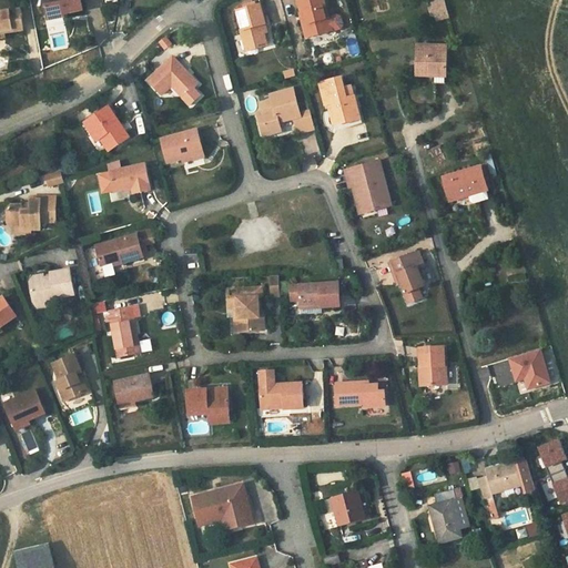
[(44,0),(48,17),(64,13),(83,10),(81,0),(44,0)]
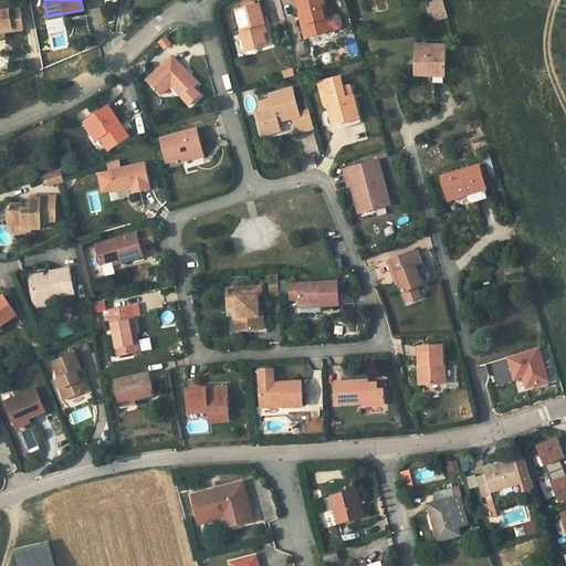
[(322,8),(325,8),(323,0),(297,0),(302,13),(304,13),(306,23),(303,25),(306,38),(341,28),(343,24),(341,18),(337,16),(328,18),(325,19),(322,8)]
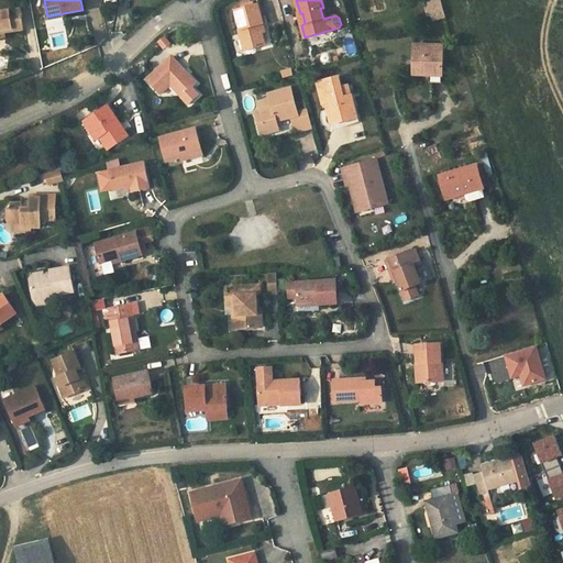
[(445,15),(440,0),(438,0),(429,3),(430,7),(427,8),(428,15),(432,13),(434,20),(445,15)]
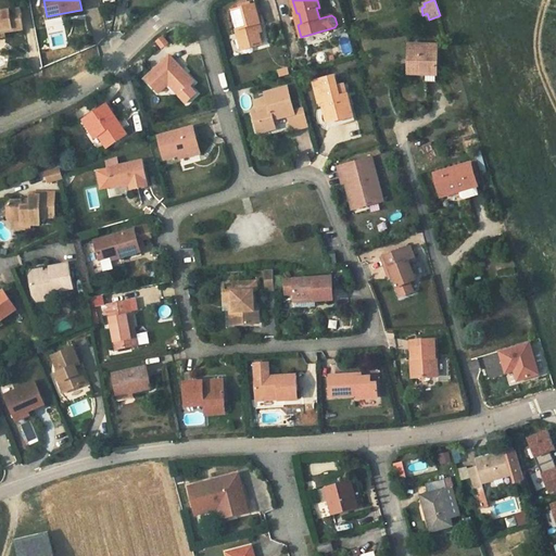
[(262,45),(258,33),(256,25),(260,24),(261,24),(255,4),(234,11),(239,29),(237,30),(242,50),(262,45)]
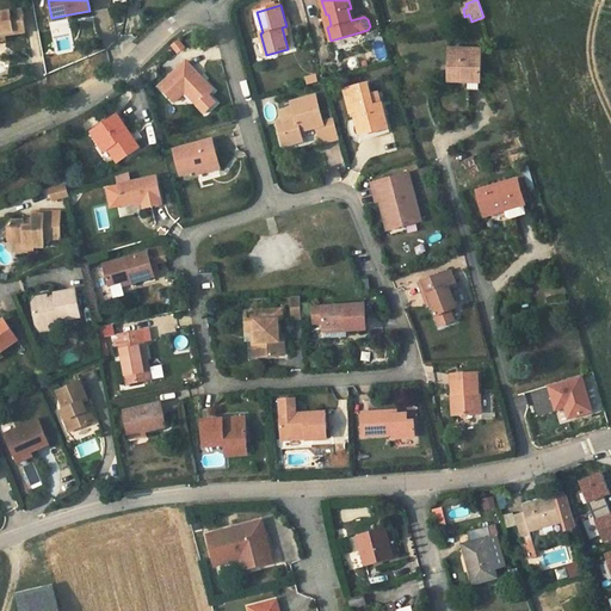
[(0,36),(6,36),(26,32),(23,10),(0,13),(0,36)]
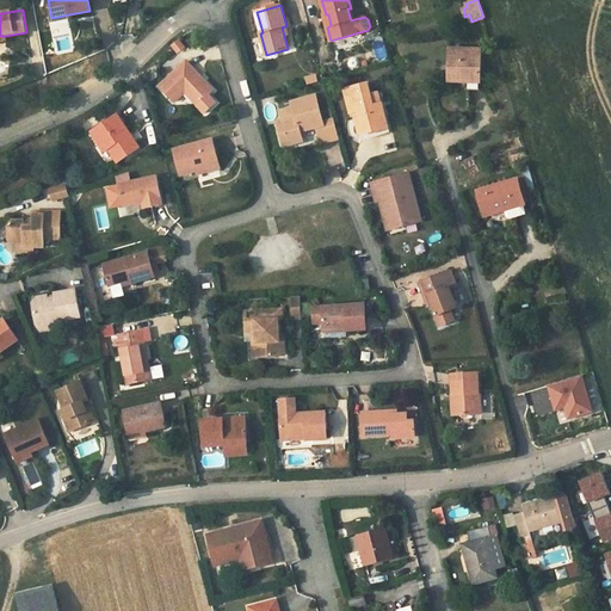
[(382,39),(371,43),(377,59),(388,55),(382,39)]
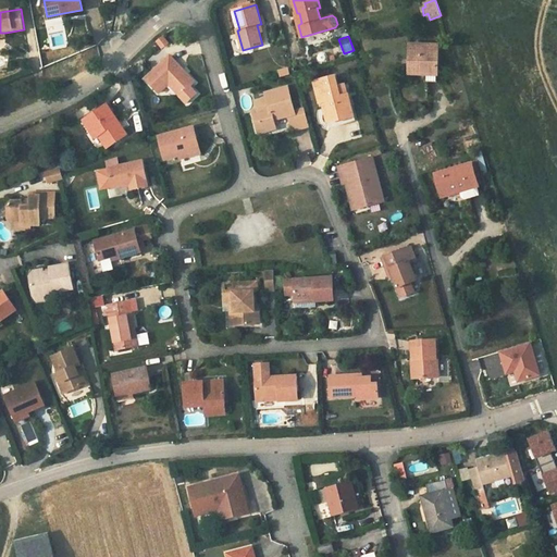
[(162,37),(157,42),(162,49),(168,44),(162,37)]
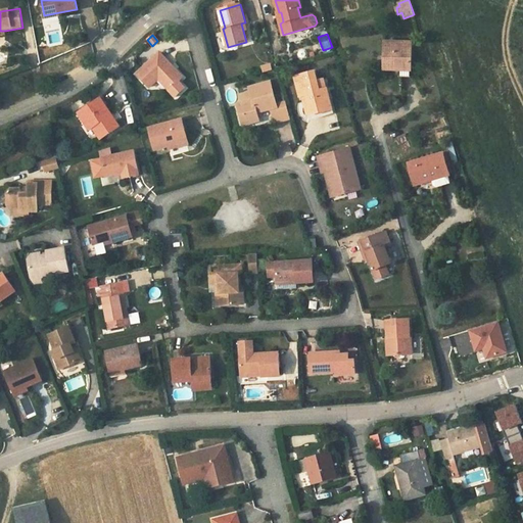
[(412,43),(386,42),(385,68),(401,69),(401,77),(410,77),(412,43)]
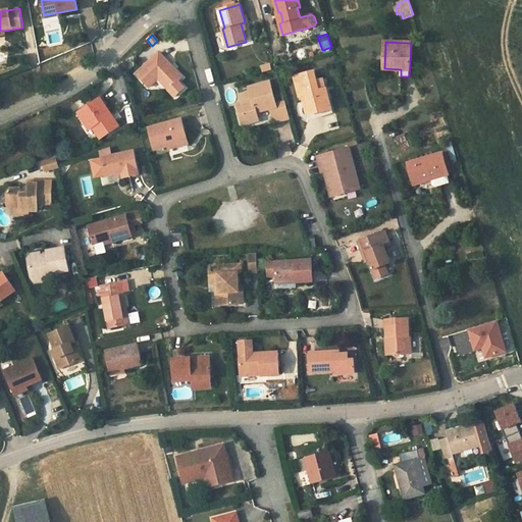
[(150,87),(159,79),(162,75),(172,86),(173,87),(184,77),(159,52),(137,74),(150,87)]
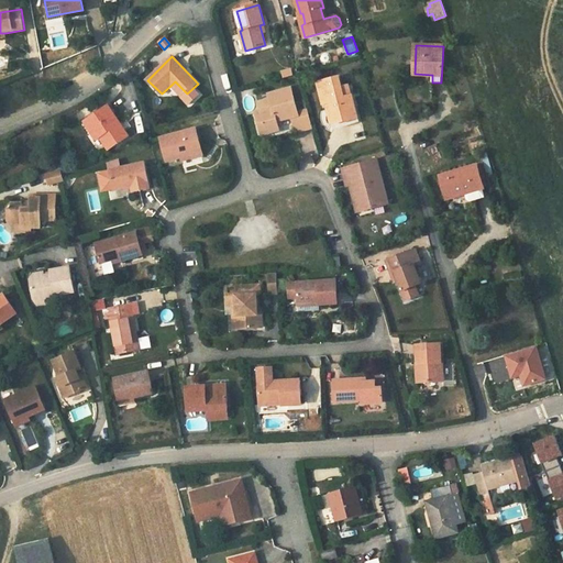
[(345,98),(342,88),(340,78),(318,84),(324,110),(329,112),(330,117),(334,116),(337,123),(359,117),(352,96),(345,98)]
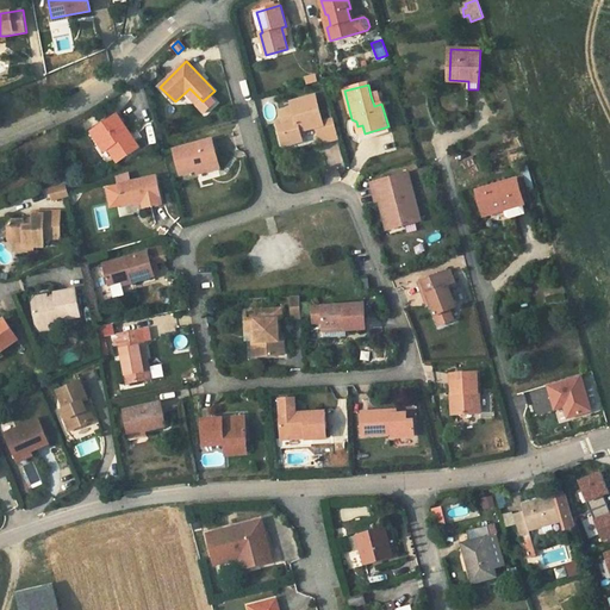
[(190,88),(186,92),(198,104),(201,100),(190,88)]
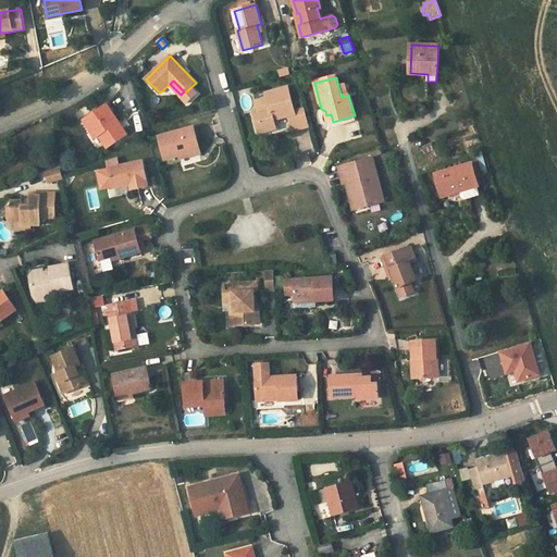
[(346,85),(338,87),(342,97),(348,95),(346,85)]
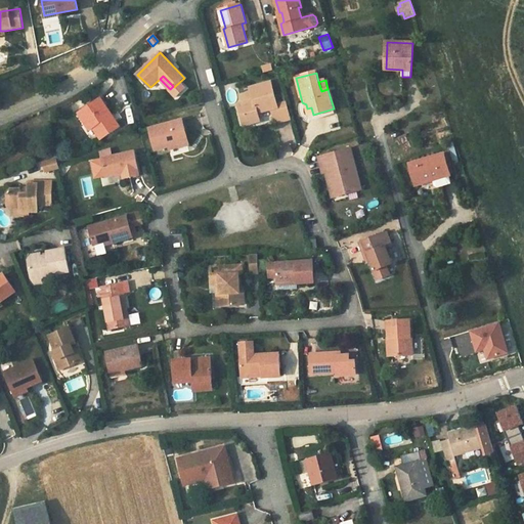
[(246,117),(249,125),(260,122),(258,114),(270,110),(274,124),(291,119),(287,102),(277,104),(271,82),(250,88),(252,92),(241,96),(243,104),(238,105),(242,118),(246,117)]
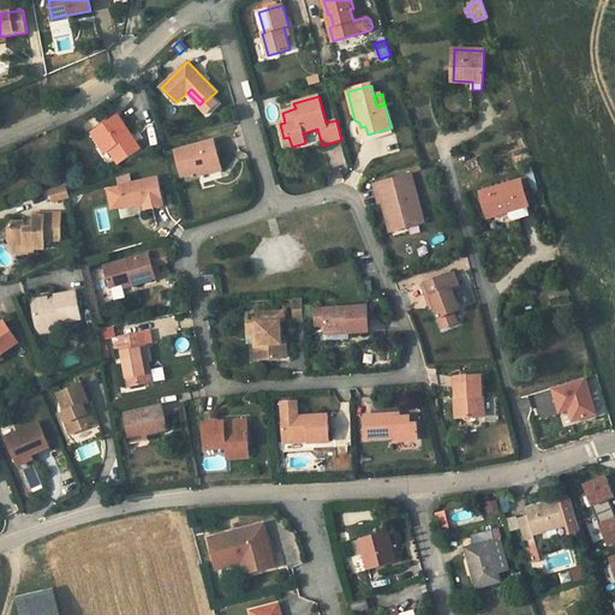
[(103,141),(111,150),(120,163),(142,149),(119,115),(93,133),(100,143),(103,141)]
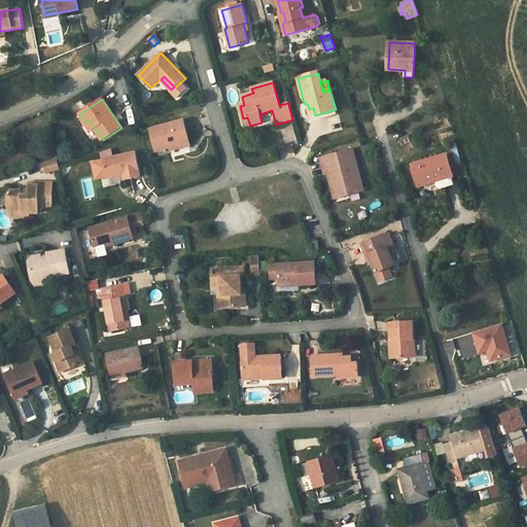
[(313,108),(309,109),(312,120),(337,113),(336,109),(315,115),(313,108)]
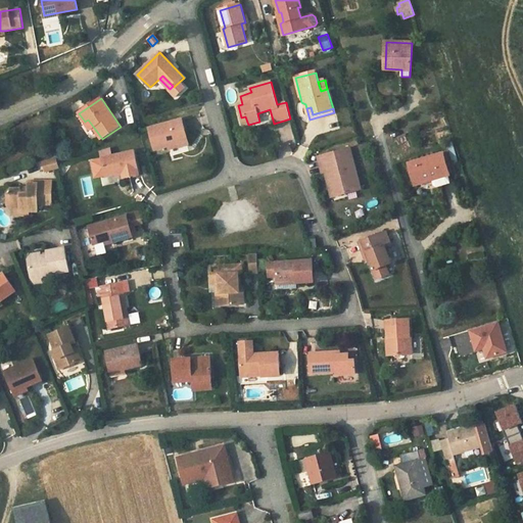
[(88,120),(85,122),(91,130),(94,128),(88,120)]
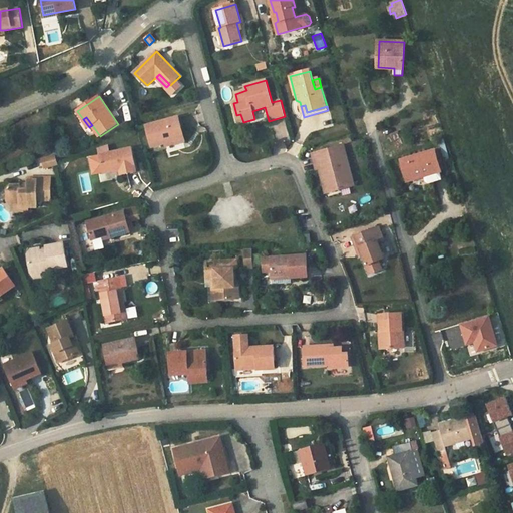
[(166,143),(185,138),(179,117),(146,126),(152,147),(166,143)]
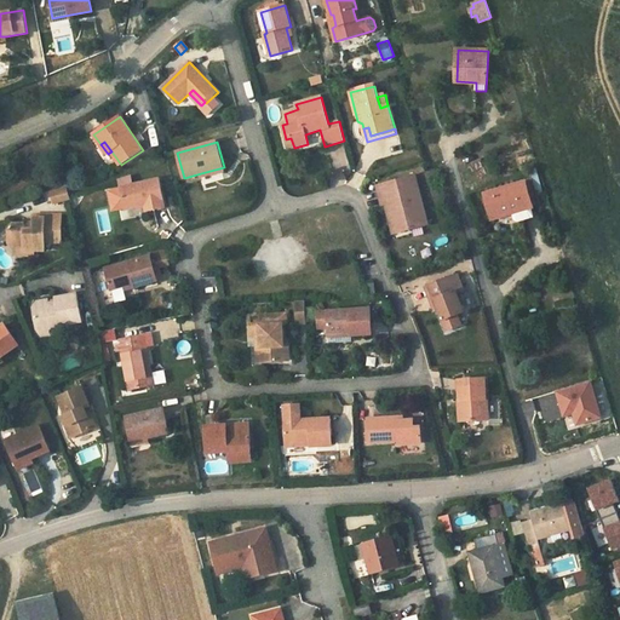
[(224,167),(201,173),(201,177),(224,171),(224,167)]
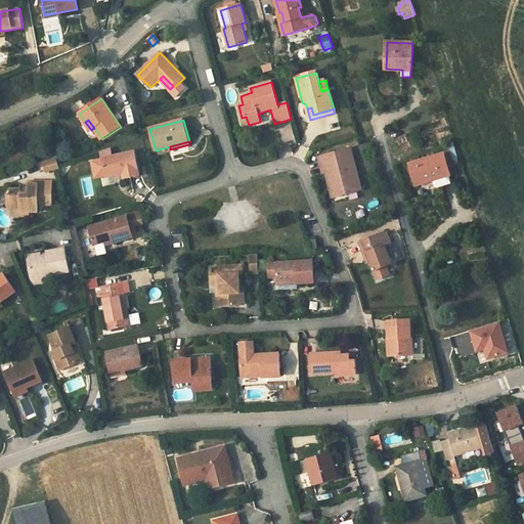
[(351,148),(318,157),(323,173),(329,172),(336,198),(361,189),(351,148)]
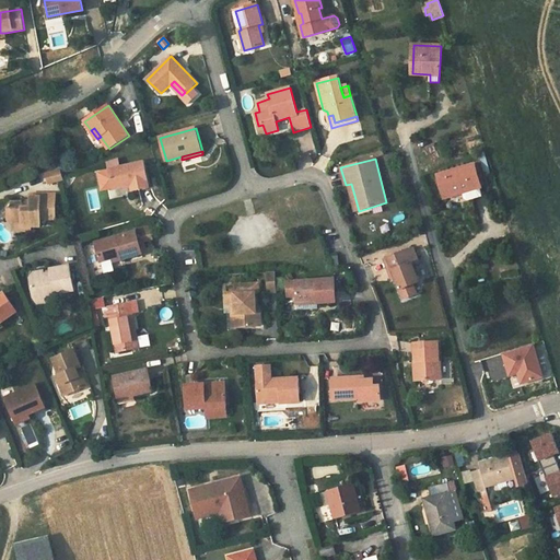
[(108,162),(109,170),(114,189),(132,185),(133,190),(150,187),(144,162),(118,167),(116,160),(108,162)]
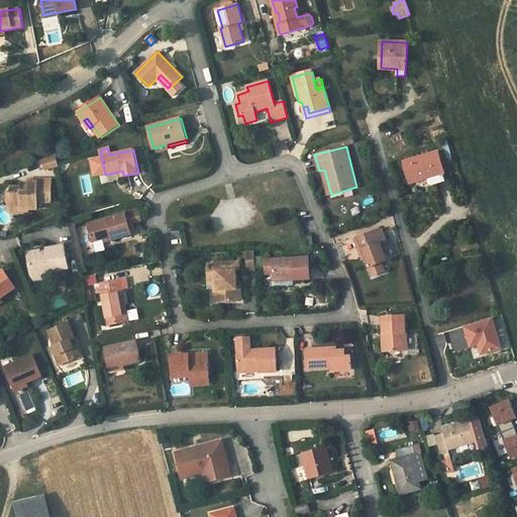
[(443,174),(440,164),(437,151),(404,161),(410,184),(427,179),(442,174),(443,174)]
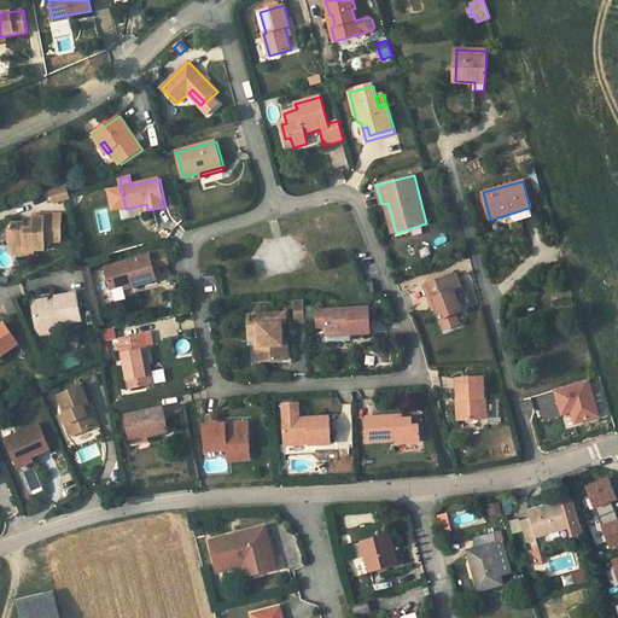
[(52,204),(69,199),(66,185),(48,188),(52,204)]
